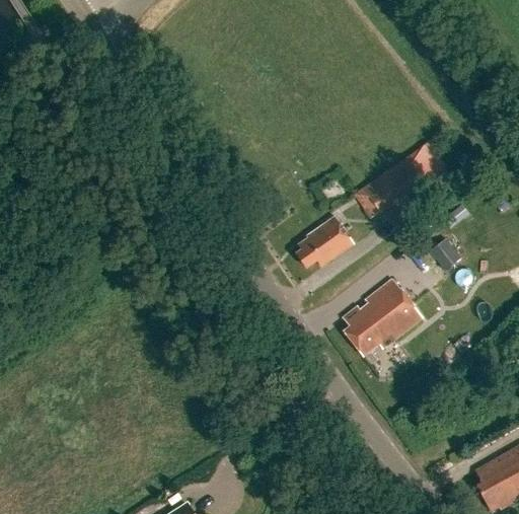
[(379,209),(445,164),(441,157),(444,155),(432,138),(355,192),(372,215),(379,209)]
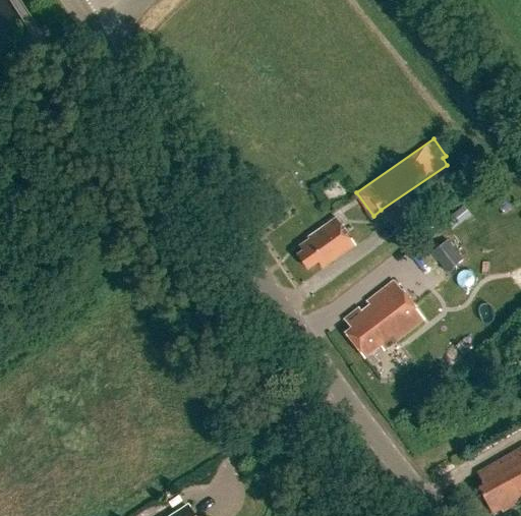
[(307,238),(302,241),(305,245),(296,251),(306,266),(316,259),(321,265),(353,242),(346,232),(347,232),(336,215),(306,235),(307,238)]
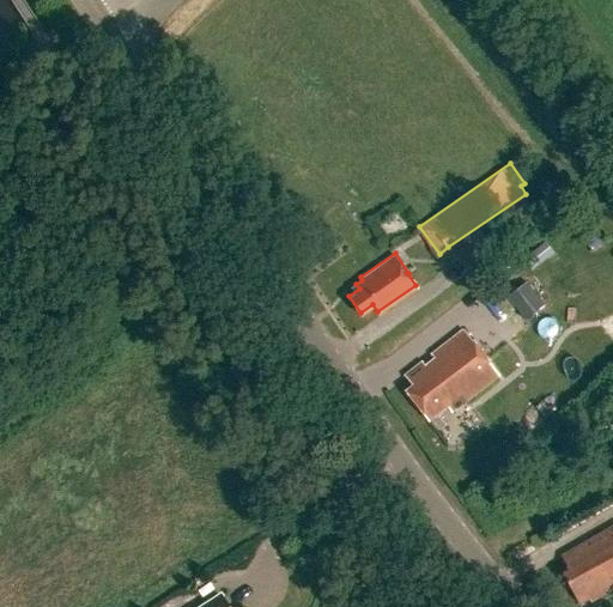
[(545,266),(510,293),(527,315),(562,287),(545,266)]
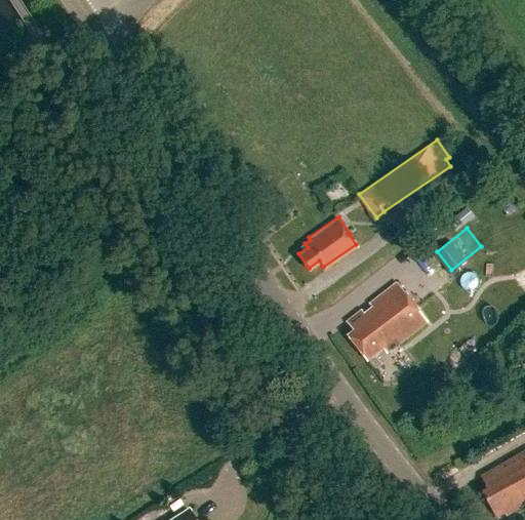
[(353,329),(347,334),(364,358),(381,345),(385,349),(425,319),(395,281),(346,320),(353,329)]
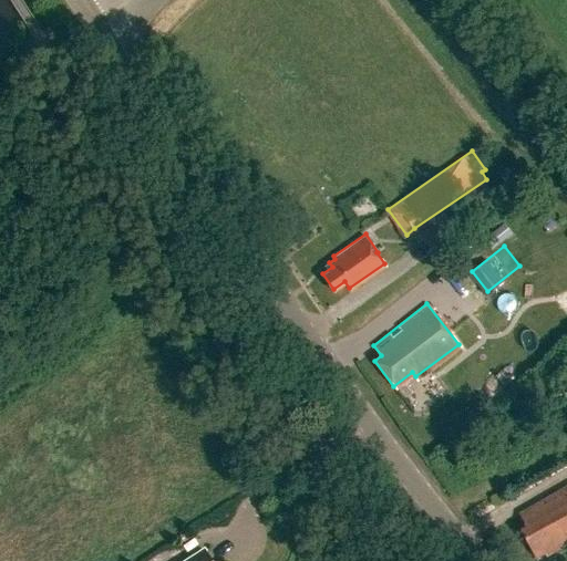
[(566,484),(518,511),(525,525),(518,529),(534,557),(543,552),(545,554),(566,541),(566,484)]
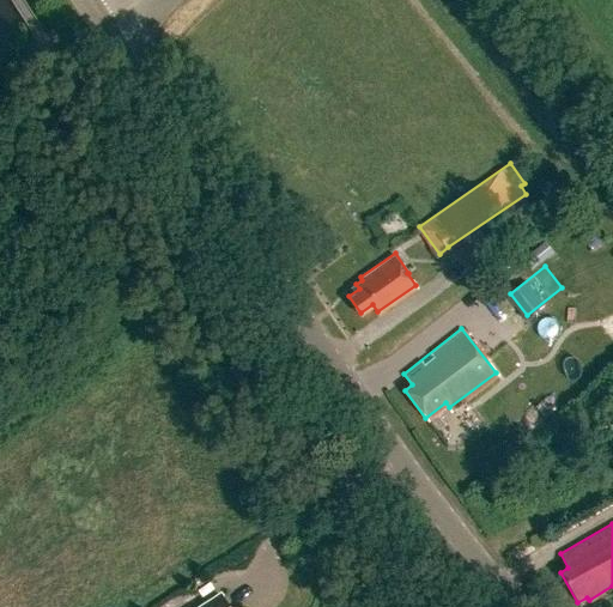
[(230,606),(220,592),(196,606),(230,606)]
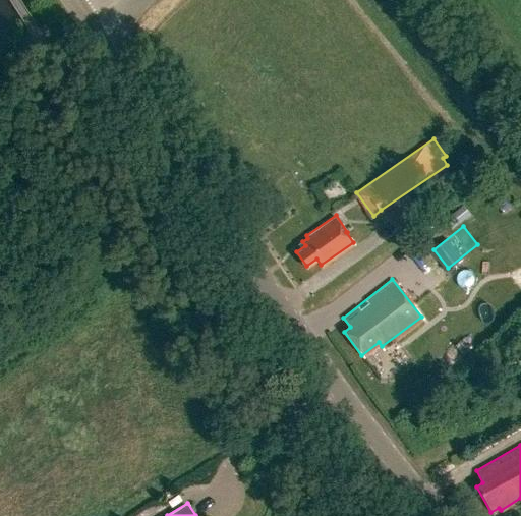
All buildings are outlined.
